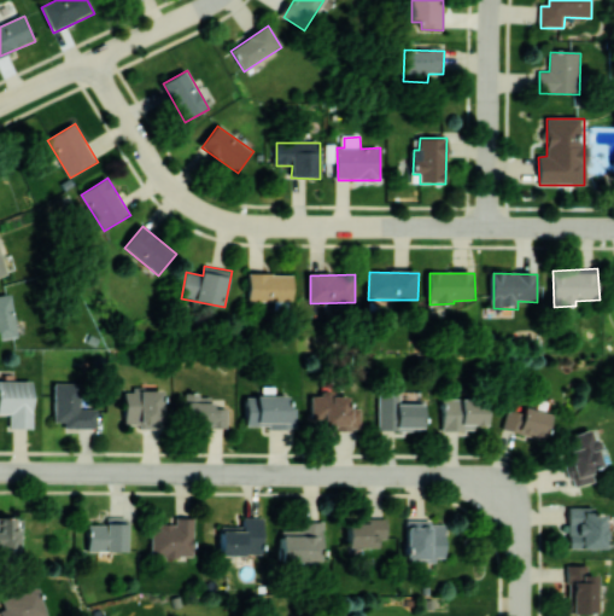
[(293,275),(250,275),(250,302),(293,302),(293,275)]
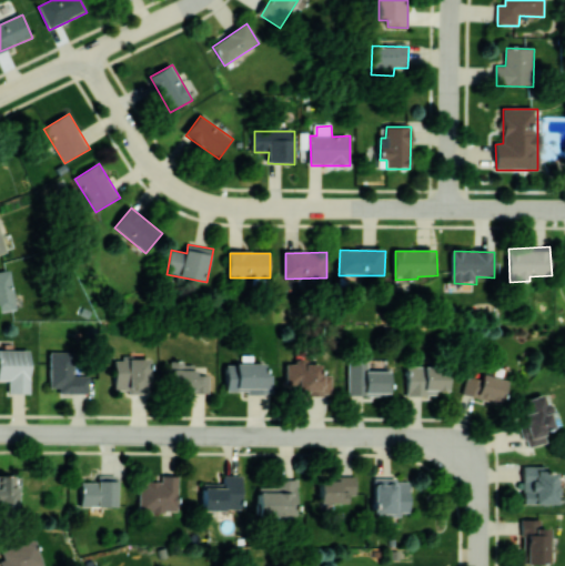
[(0,312),(17,311),(13,272),(0,272),(0,312)]
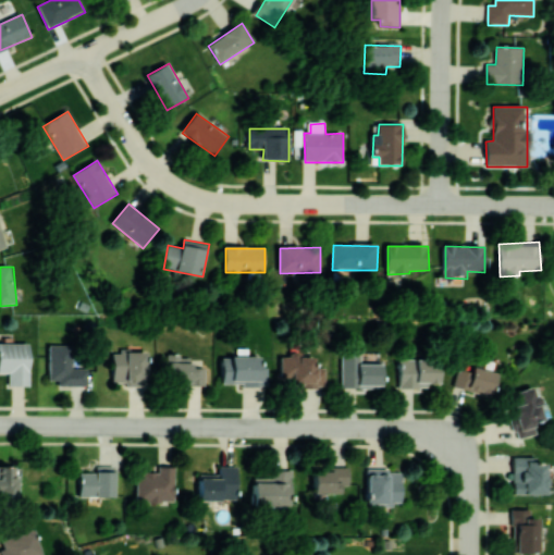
[(0,374),(10,374),(10,387),(32,386),(31,344),(0,344),(0,374)]
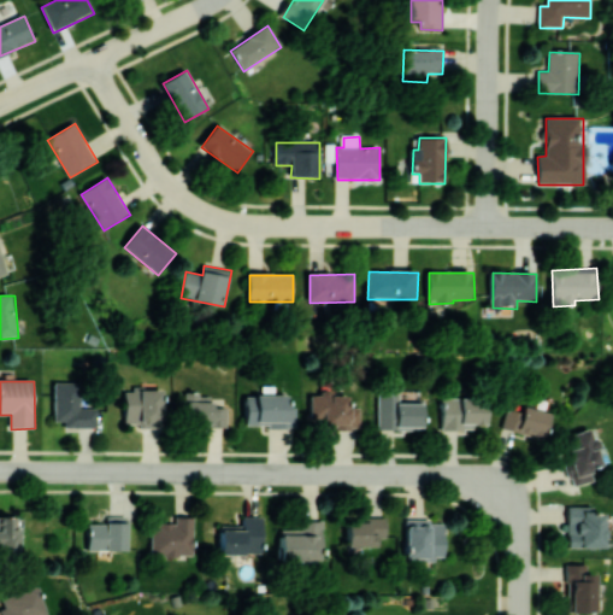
[(56,422),(65,423),(65,428),(99,429),(99,410),(81,410),(81,384),(56,384),(56,422)]
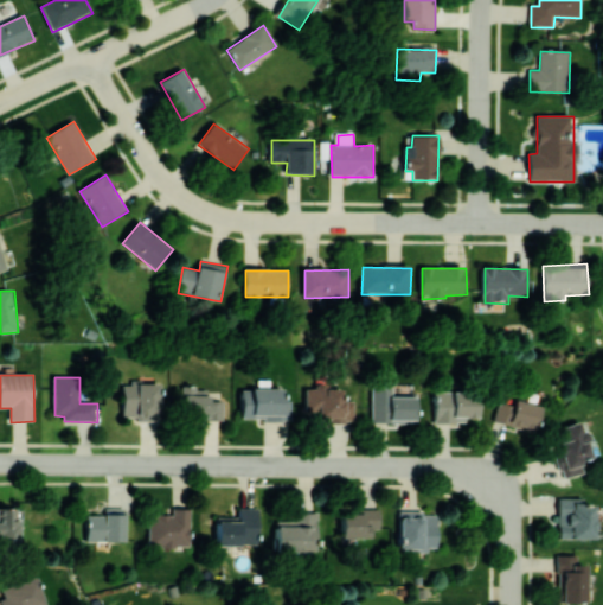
[(123,421),(160,421),(161,384),(124,384),(123,421)]
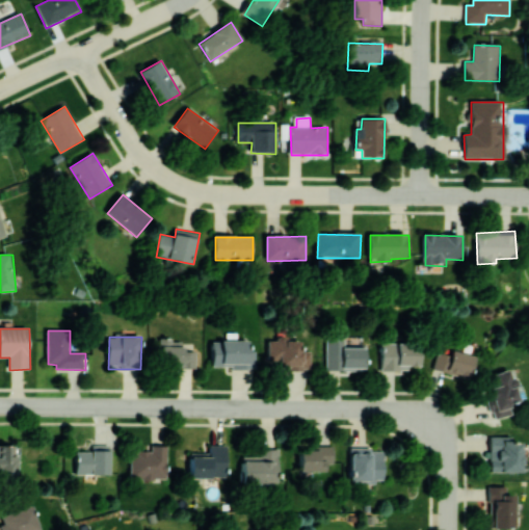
[(327,371),(367,371),(367,348),(346,348),(346,340),(327,340),(327,371)]
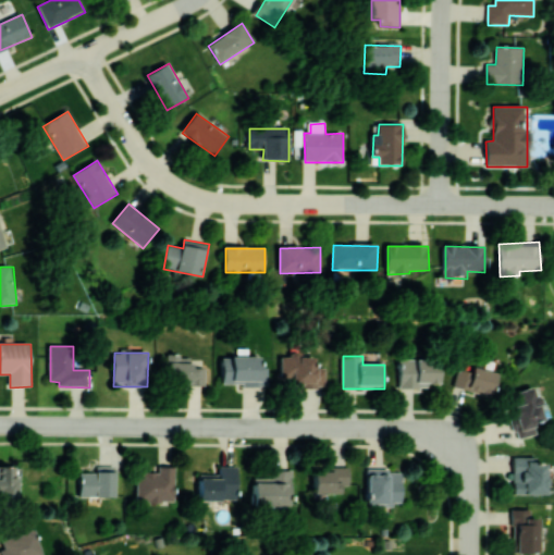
[(207,369),(193,369),(193,357),(169,357),(170,387),(207,386),(207,369)]
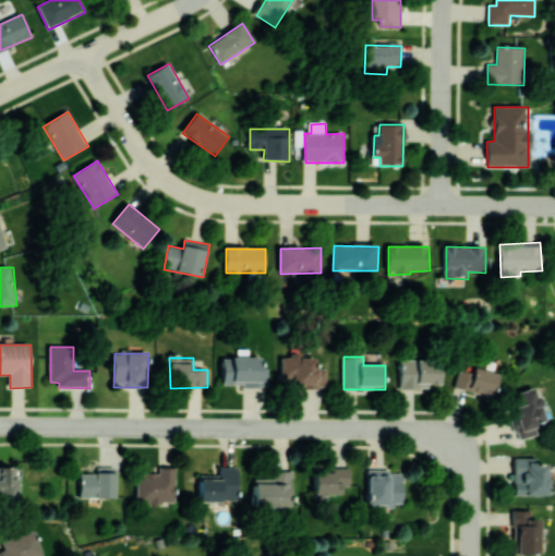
[(262,359),(224,358),(222,388),(269,389),(269,370),(262,370),(262,359)]
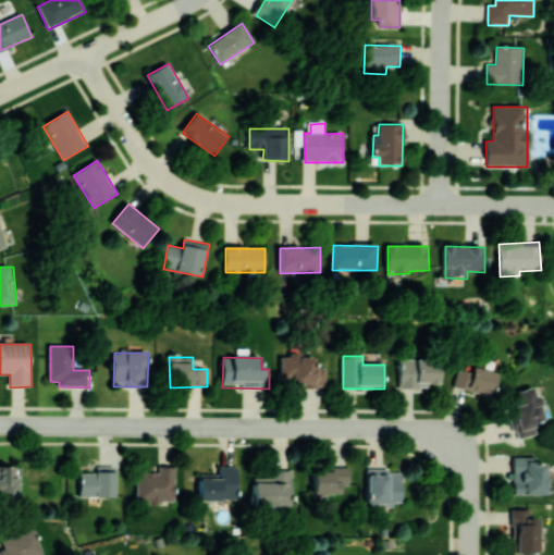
[(316,357),(282,358),(282,378),(293,378),(293,385),(302,385),(303,389),(328,389),(327,369),(316,369),(316,357)]
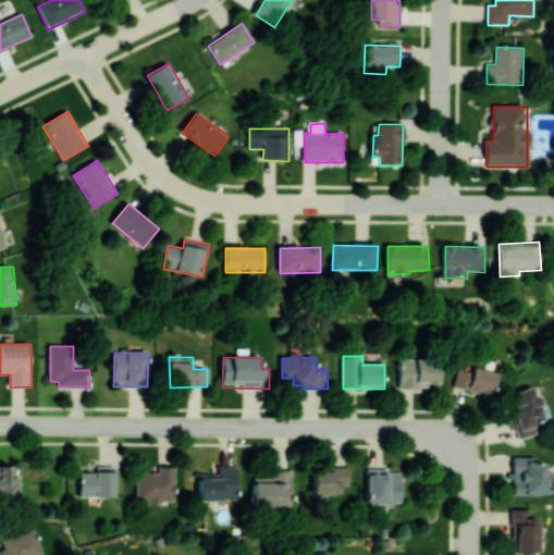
[(399,387),(440,389),(441,361),(401,360),(399,387)]
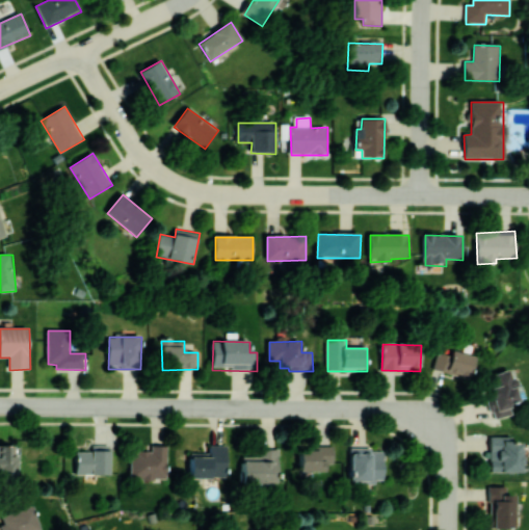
[(476,356),(453,350),(451,356),(439,352),(433,370),(469,380),(476,356)]
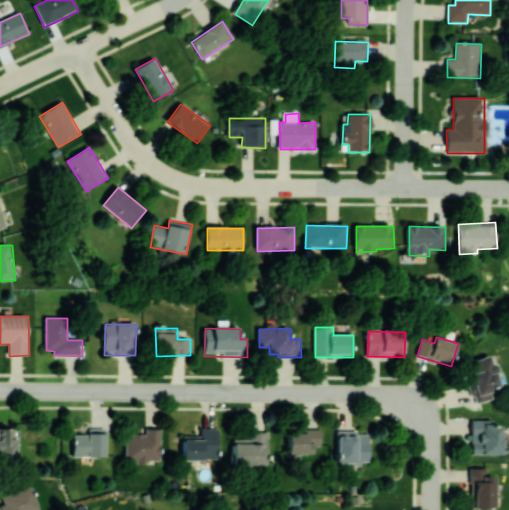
[(493,401),(490,387),(499,386),(493,357),(468,362),(476,404),(493,401)]
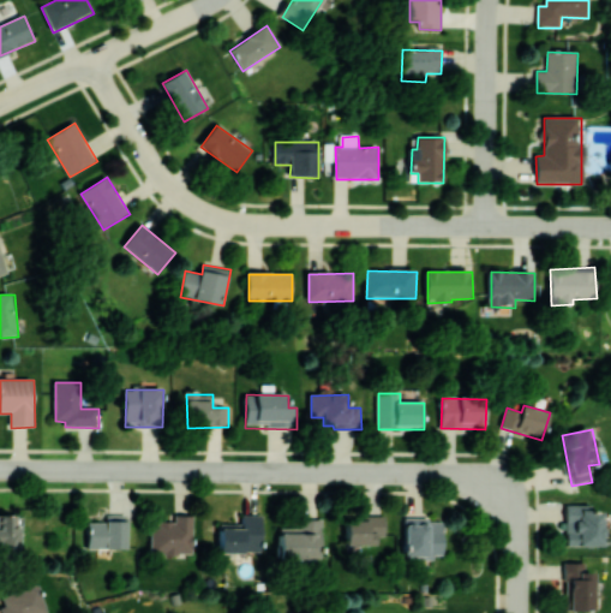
[(592,506),(567,506),(568,547),(604,547),(603,513),(592,513),(592,506)]
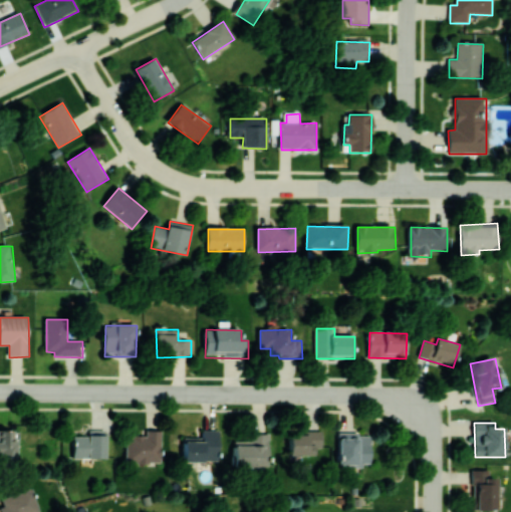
[(0,464),(17,465),(18,431),(0,430),(0,464)]
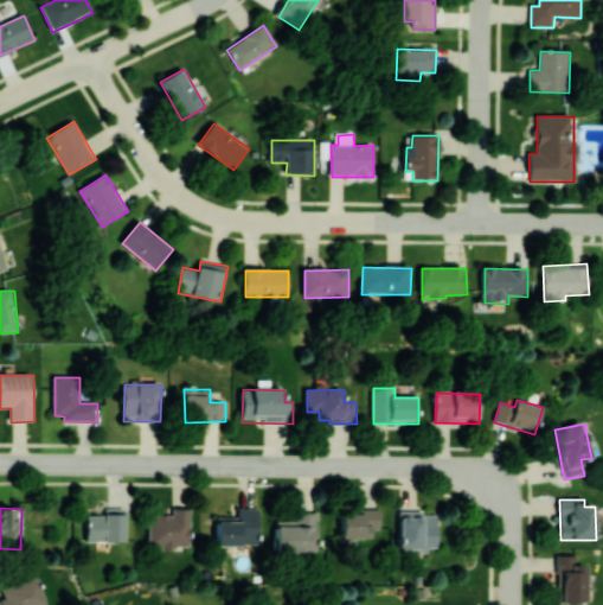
[(87,516),(88,543),(127,542),(127,509),(106,509),(106,516),(87,516)]
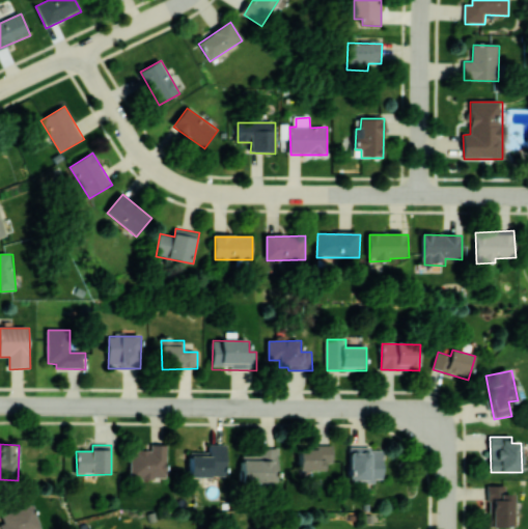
[(191,478),(227,478),(227,445),(211,445),(211,453),(191,454),(191,478)]
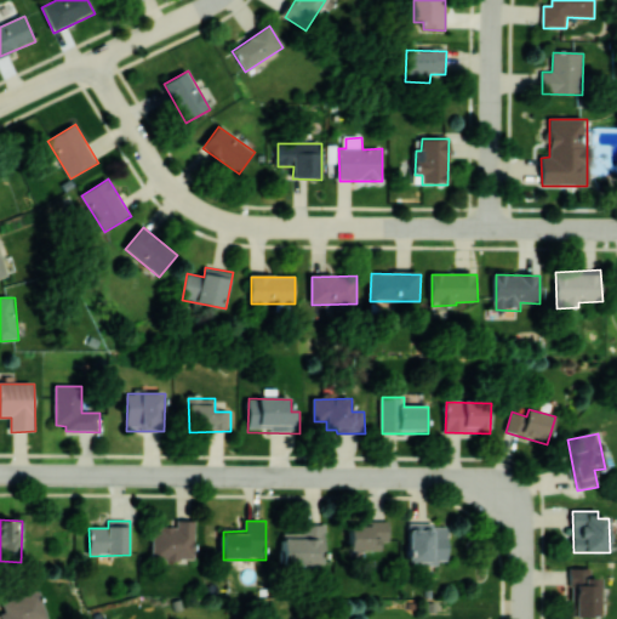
[(352,522),(352,551),(381,552),(382,543),(390,543),(390,523),(352,522)]
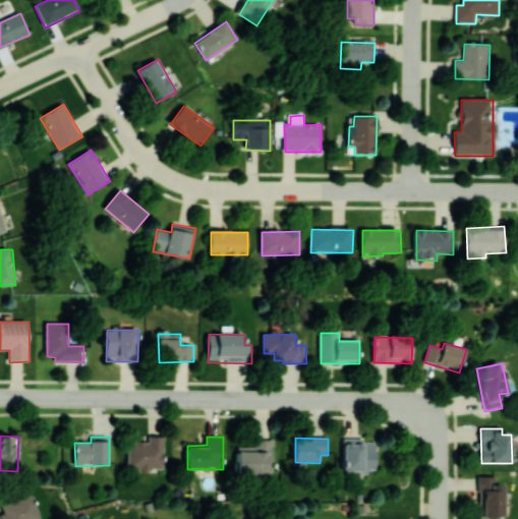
[(165,439),(150,439),(149,443),(129,442),(128,470),(164,471),(165,439)]
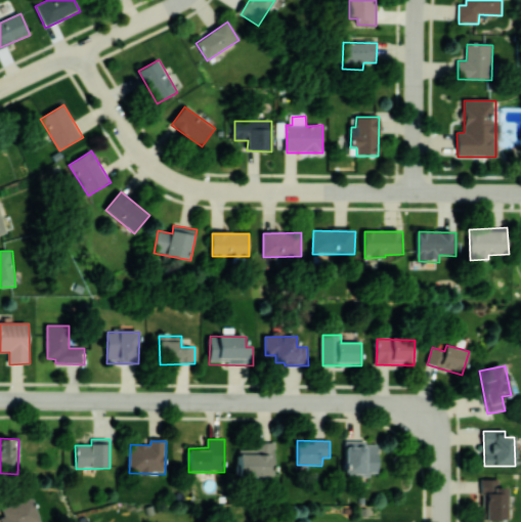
[(258,443),(258,450),(240,449),(240,477),(275,478),(276,443),(258,443)]
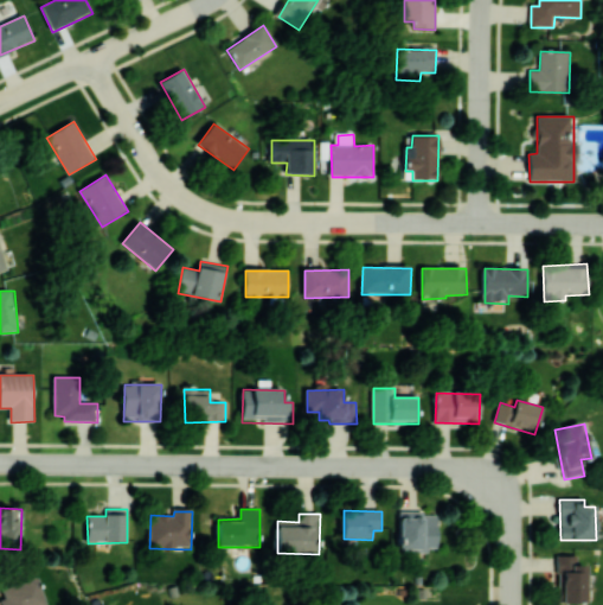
[(440,514),(401,514),(401,551),(438,552),(440,514)]
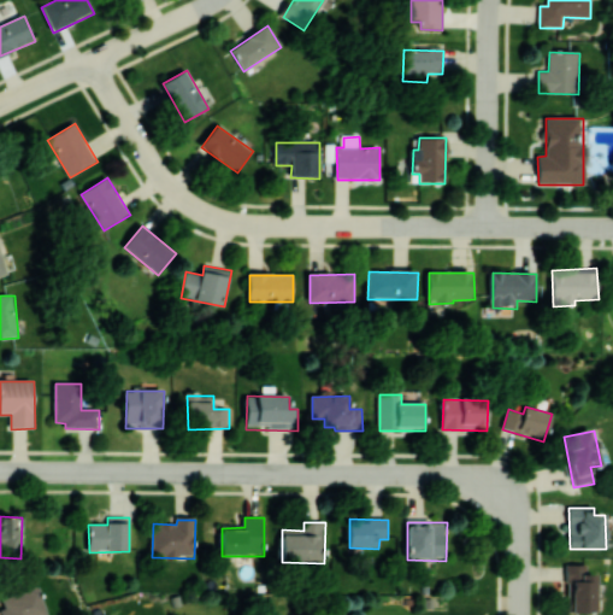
[(596,575),(587,575),(587,566),(569,564),(567,613),(595,614),(596,575)]
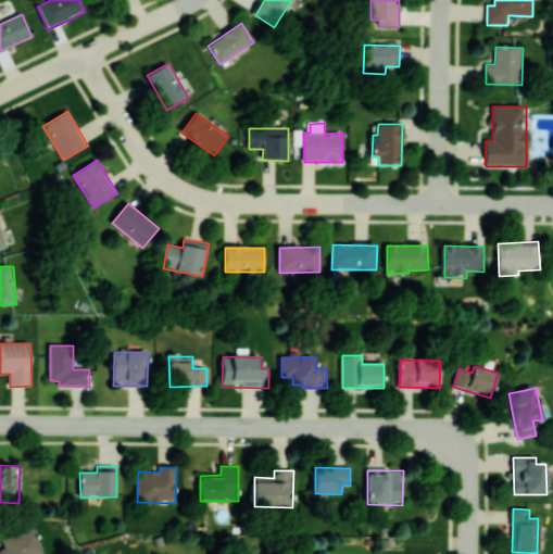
[(0,539),(0,542),(3,553),(42,553),(37,530),(0,539)]
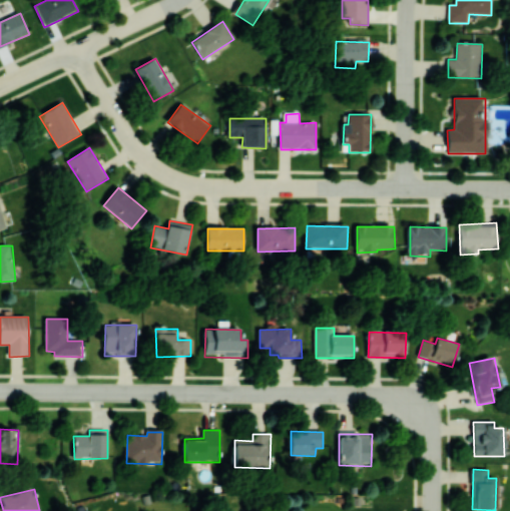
All buildings are outlined.
